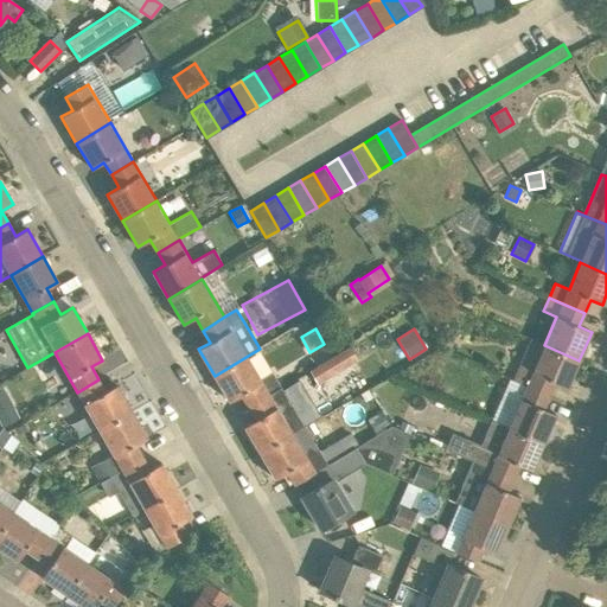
[(579,360),(544,345),(531,339),(513,381),(528,385),(526,387),(549,396),(555,382),(567,388),(579,360)]
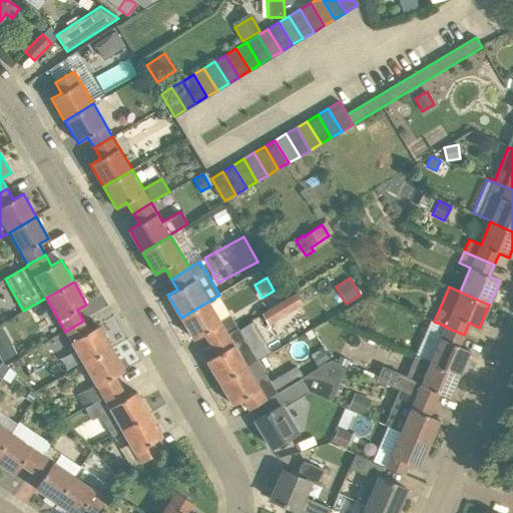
[(263,313),(270,325),(304,304),(297,293),(263,313)]
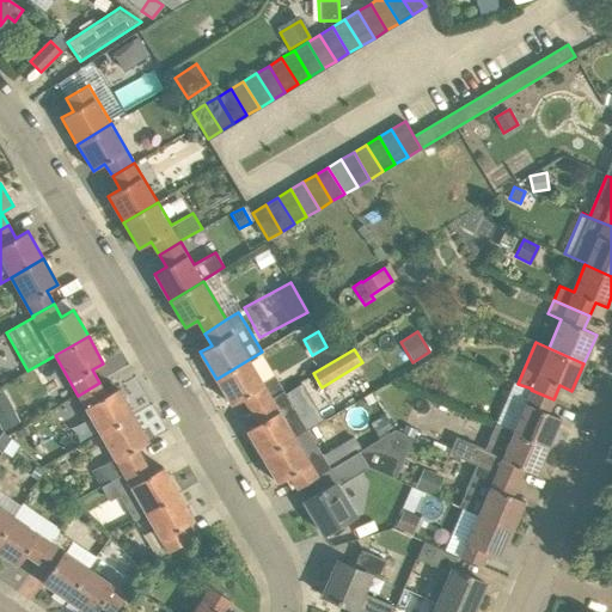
[(250,411),(285,391),(276,375),(263,380),(250,359),(216,379),(232,405),(243,398),(250,411)]
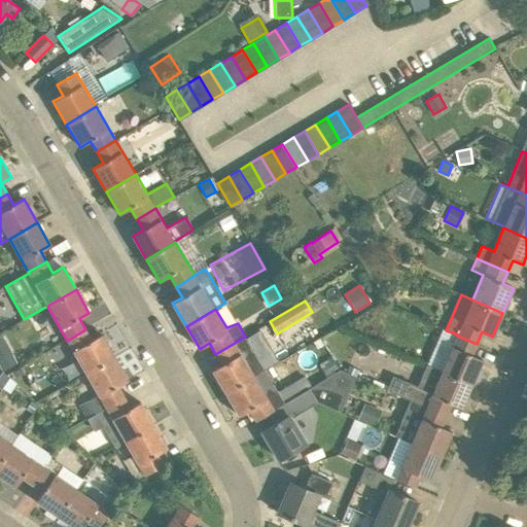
[(86,375),(115,358),(102,335),(92,340),(85,329),(67,341),(86,375)]
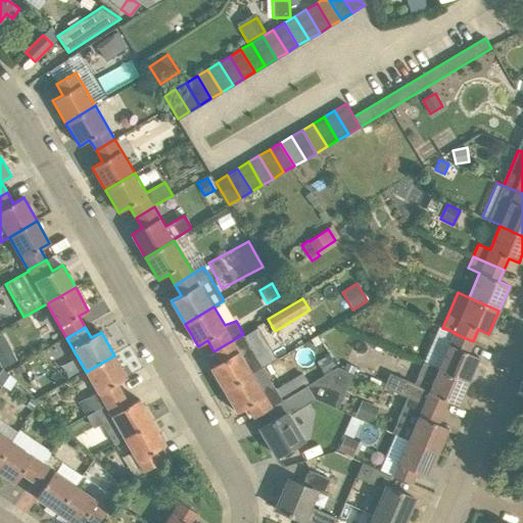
[(224,390),(266,366),(263,367),(251,347),(257,344),(250,332),(244,335),(243,334),(214,351),(221,362),(210,368),(224,390)]
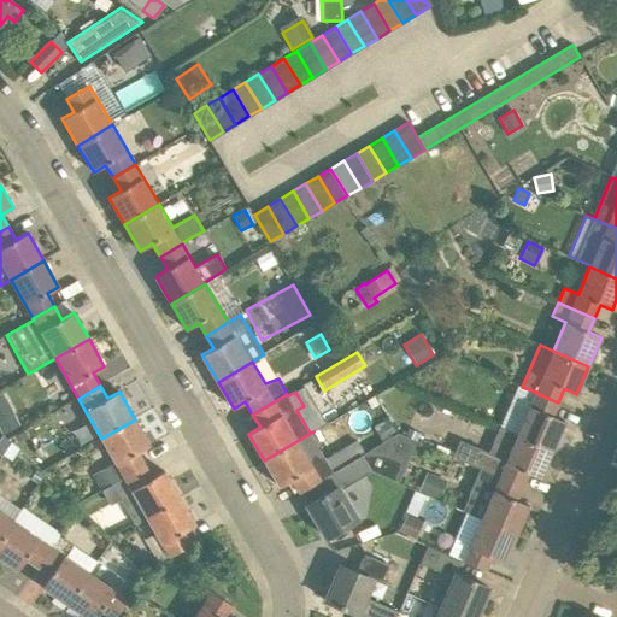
[(552,416),(558,403),(535,393),(517,434),(500,427),(500,428),(552,451),(565,421),(552,416)]
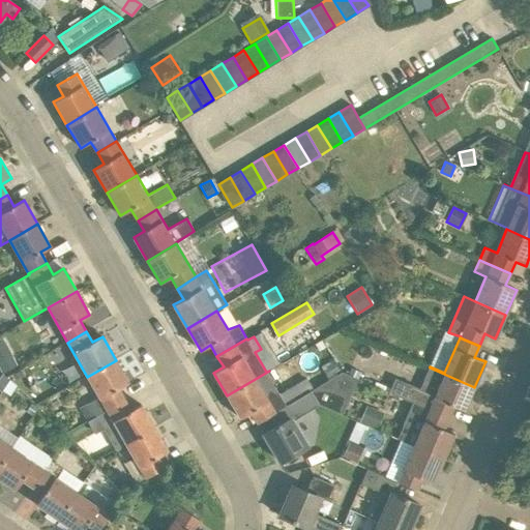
[(0,340),(0,369),(2,374),(18,365),(3,339),(0,340)]
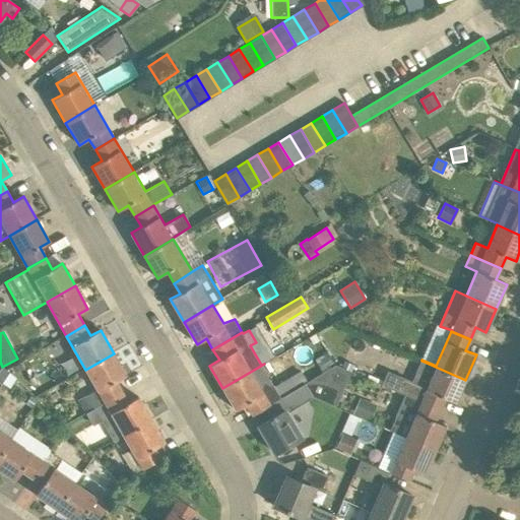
[(313,344),(319,341),(315,334),(309,337),(313,344)]
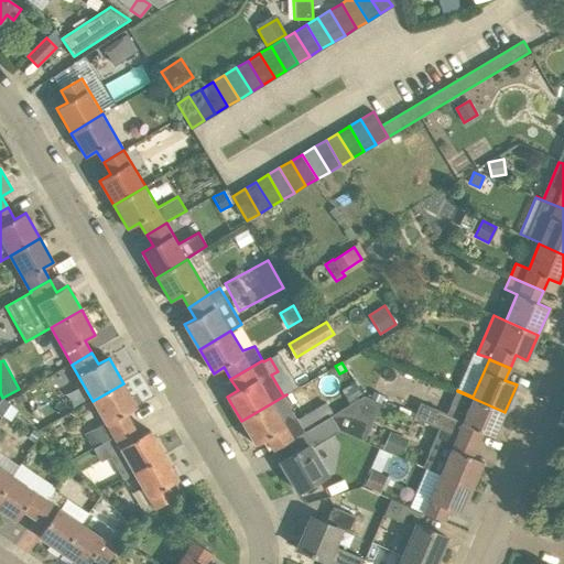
[(102,443),(132,425),(126,413),(137,408),(123,383),(93,401),(105,422),(85,434),(93,447),(102,442),(102,443)]
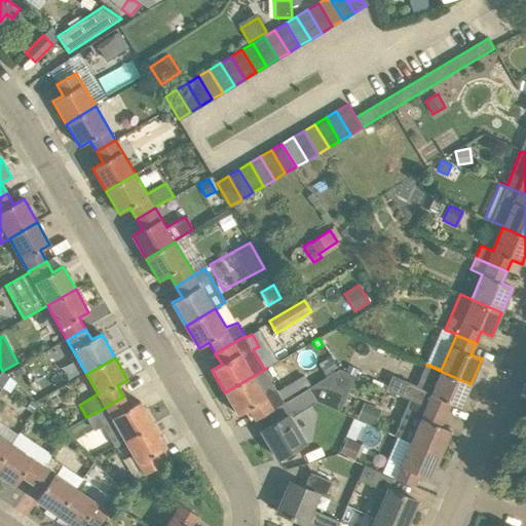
[(348,365),(345,372),(355,376),(359,369),(348,365)]
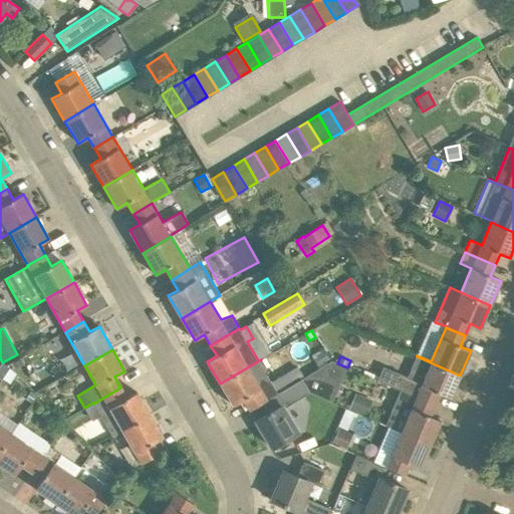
[(450,399),(460,375),(417,356),(408,376),(384,367),(379,380),(402,390),(401,392),(417,398),(435,406),(440,394),(450,399)]
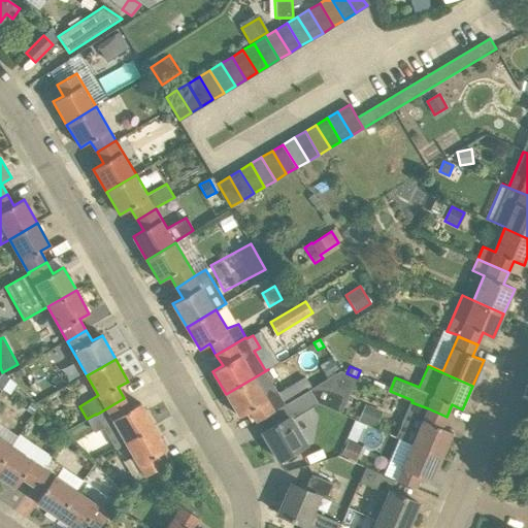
[(17,378),(23,374),(20,369),(13,373),(17,378)]
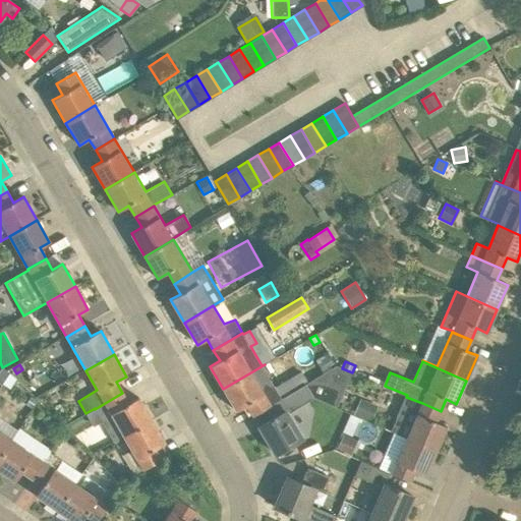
[(265,409),(281,400),(282,399),(268,377),(271,374),(265,364),(223,389),(236,411),(246,405),(252,416),(265,409)]
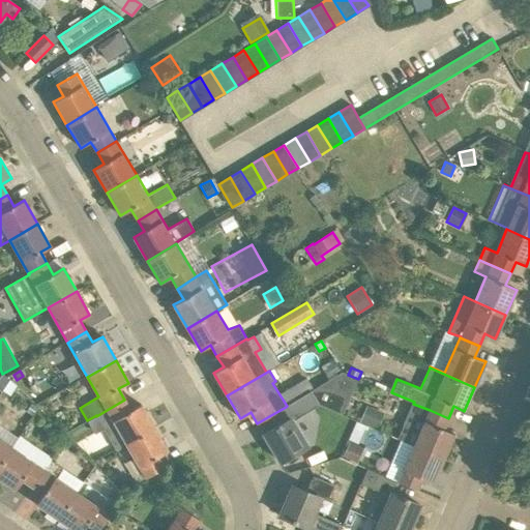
[(311,391),(319,406),(320,405),(343,415),(358,379),(343,373),(311,391)]
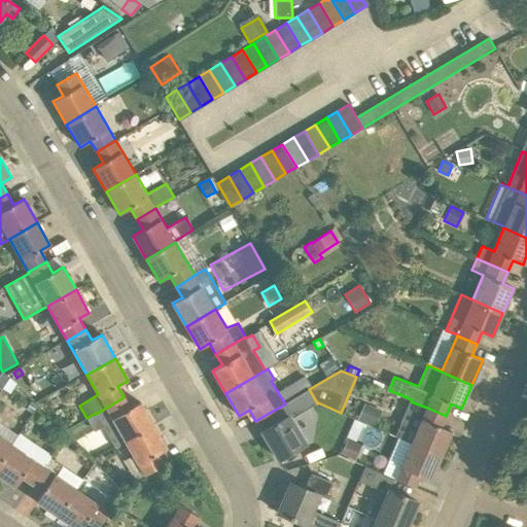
[(10,376),(7,374),(3,372),(0,375),(0,387),(2,389),(10,376)]
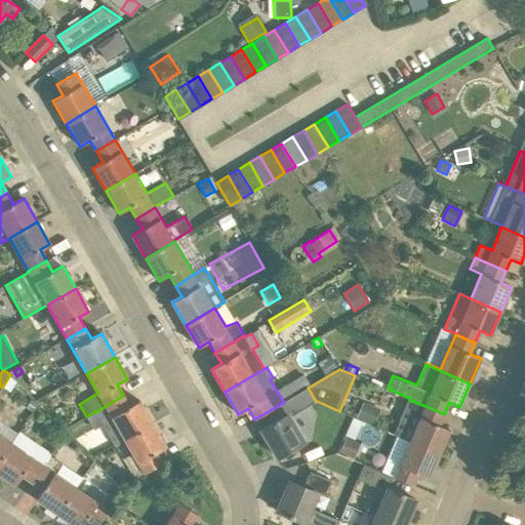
[(291,415),(316,402),(308,388),(284,402),(283,403),(267,412),(273,423),(261,430),(278,458),(307,441),(291,415)]
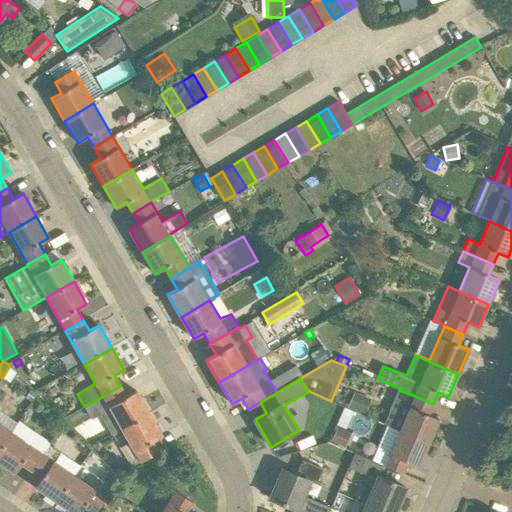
[(121,429),(149,413),(136,391),(126,396),(120,386),(93,402),(112,435),(122,429),(121,429)]
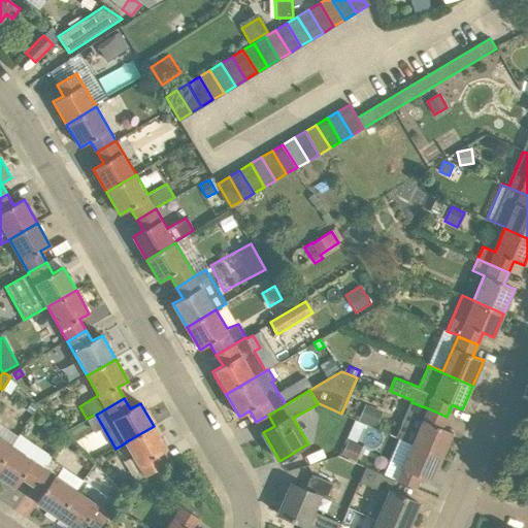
[(441,428),(447,417),(428,408),(411,402),(397,436),(413,442),(411,444),(441,457),(453,432),(441,428)]
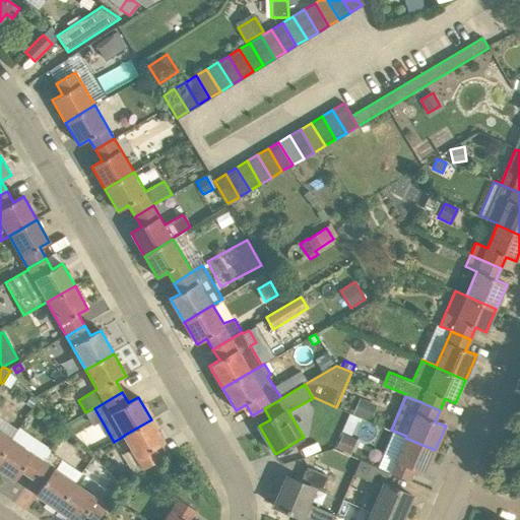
[(366,419),(373,403),(359,398),(352,413),(366,419)]
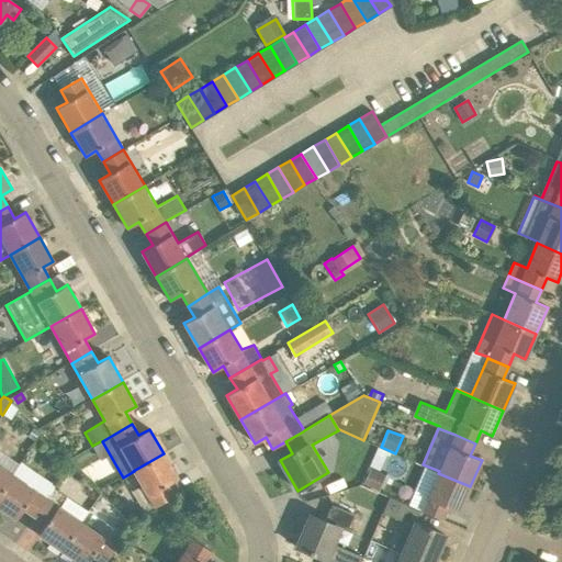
[(167,484),(178,478),(164,453),(133,471),(134,471),(143,486),(133,492),(145,513),(175,496),(167,484)]
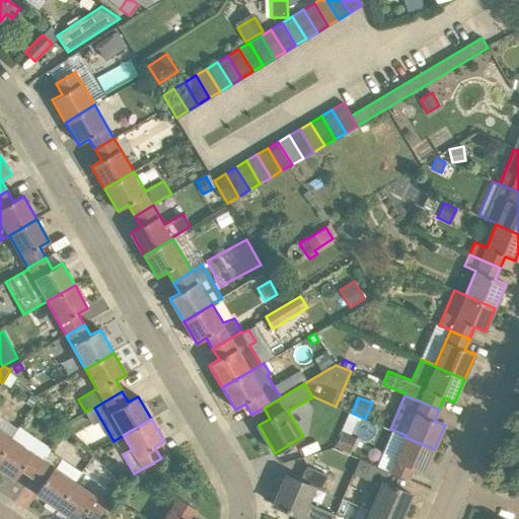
[(0,455),(12,438),(0,429),(0,455)]
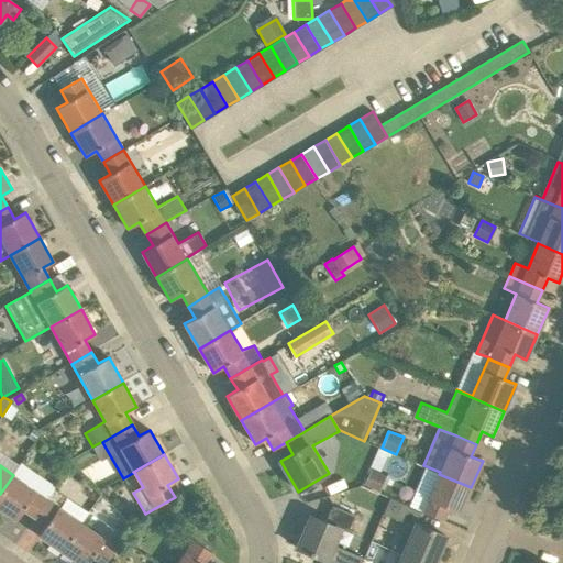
[(381,493),(387,476),(372,468),(364,485),(381,493)]
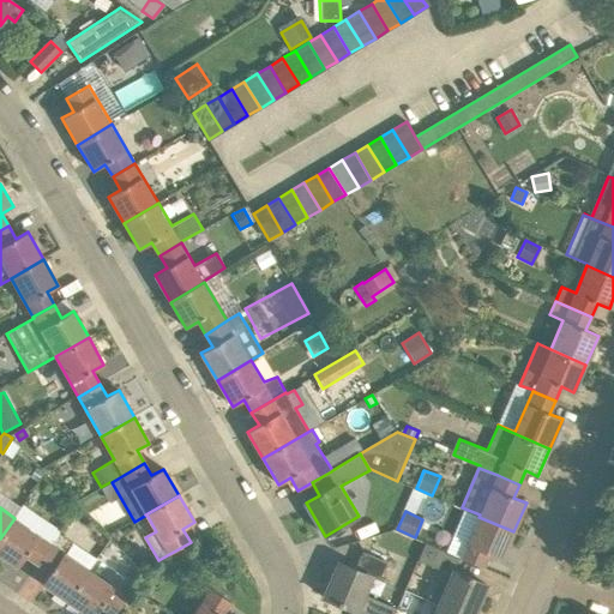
[(501,560),(513,531),(479,517),(468,545),(462,559),(483,569),(489,554),(501,560)]
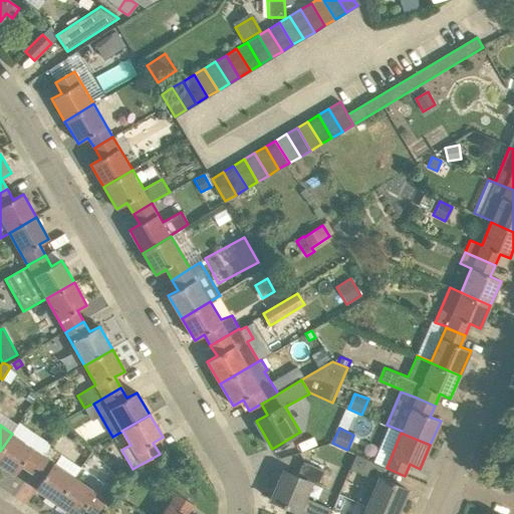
[(31,473),(49,447),(50,446),(39,438),(32,447),(12,434),(0,451),(0,465),(15,475),(21,466),(31,473)]
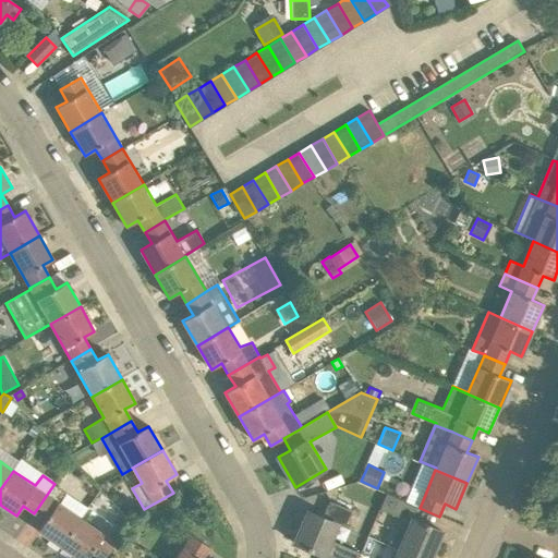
[(68,494),(53,485),(34,513),(45,521),(38,531),(61,547),(82,517),(61,502),(68,494)]
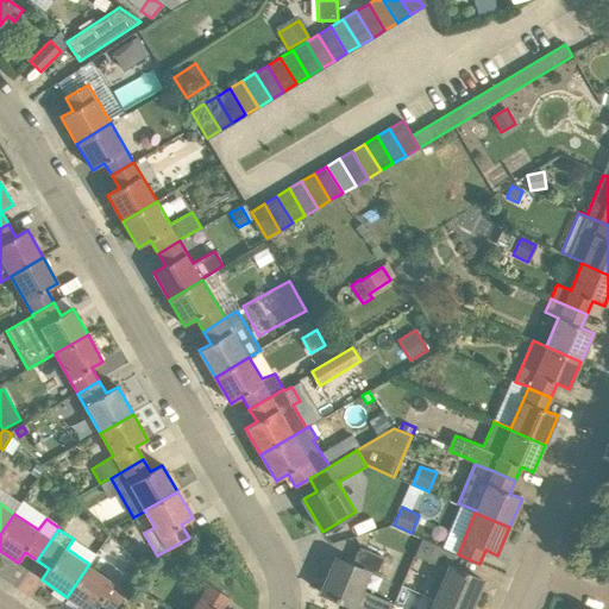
[(470,608),(483,581),(451,566),(457,552),(424,539),(416,556),(439,565),(432,581),(440,583),(433,600),(453,608),(470,608)]
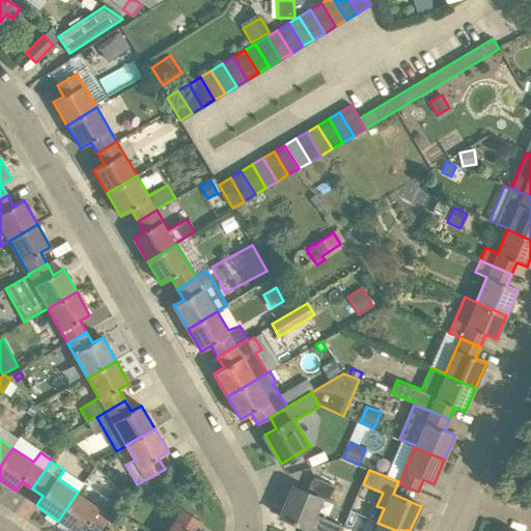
[(335,486),(332,485),(313,477),(307,493),(292,486),(279,518),(308,529),(307,530),(341,530),(343,527),(317,516),(324,500),(329,501),(335,486)]
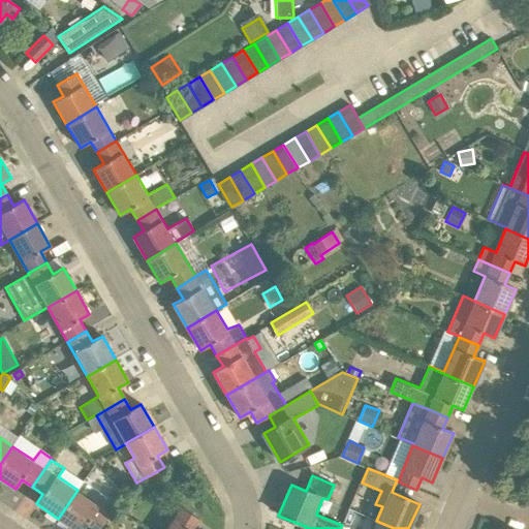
[(131,486),(127,479),(118,485),(122,491),(131,486)]
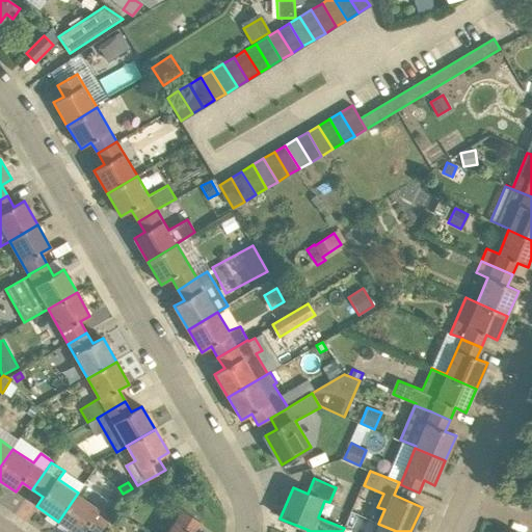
[(95,531),(99,531),(109,516),(111,514),(78,493),(58,522),(74,531),(83,531),(87,527),(95,531)]
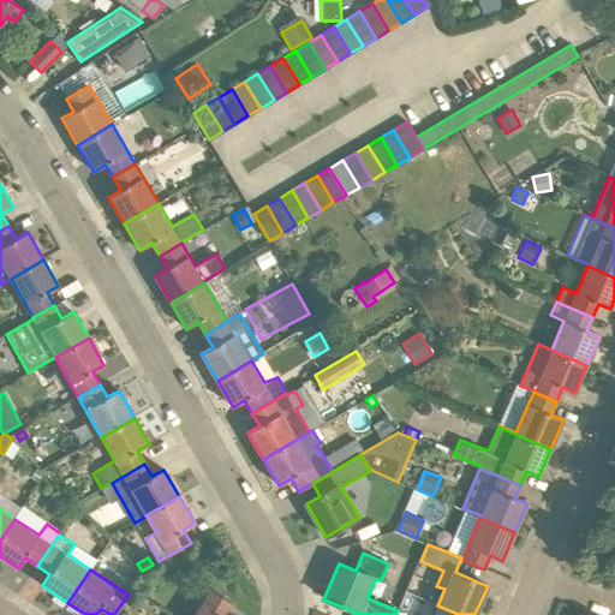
[(193,614),(222,614),(231,603),(212,590),(193,614)]
